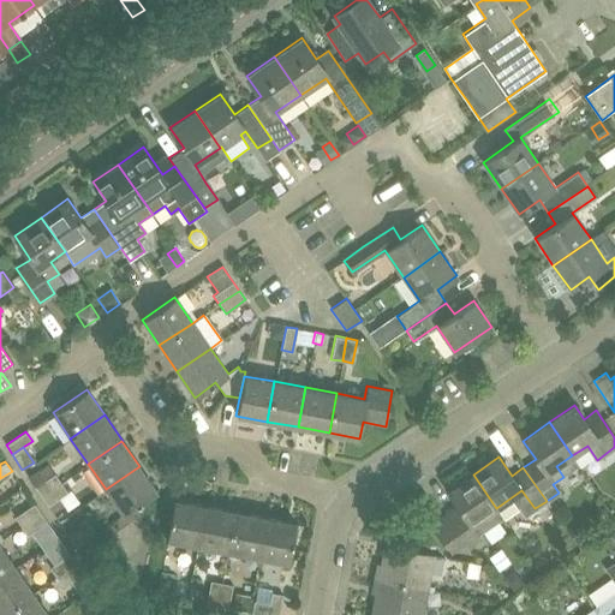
[(139,466),(106,489),(124,515),(157,493),(139,466)]
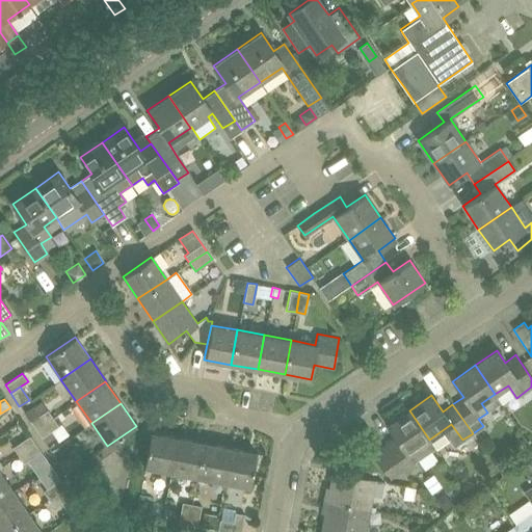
[(407,410),(404,406),(392,415),(395,420),(387,425),(395,437),(384,445),(374,452),(391,477),(402,470),(405,474),(416,467),(414,462),(435,448),(429,440),(409,410),(407,410)]
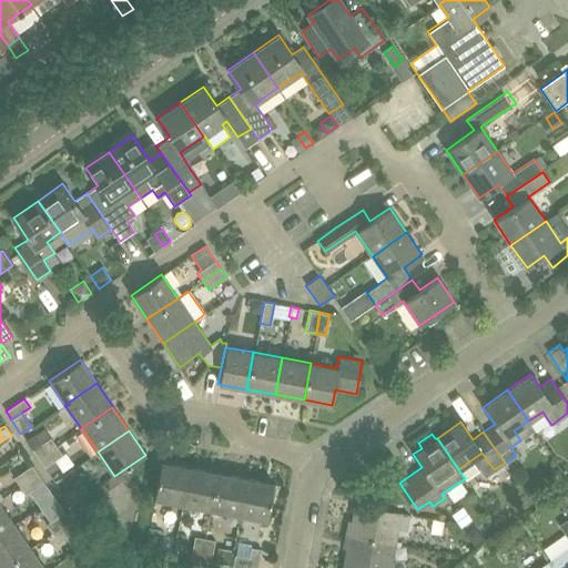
[(34,436),(26,443),(32,450),(41,444),(34,436)]
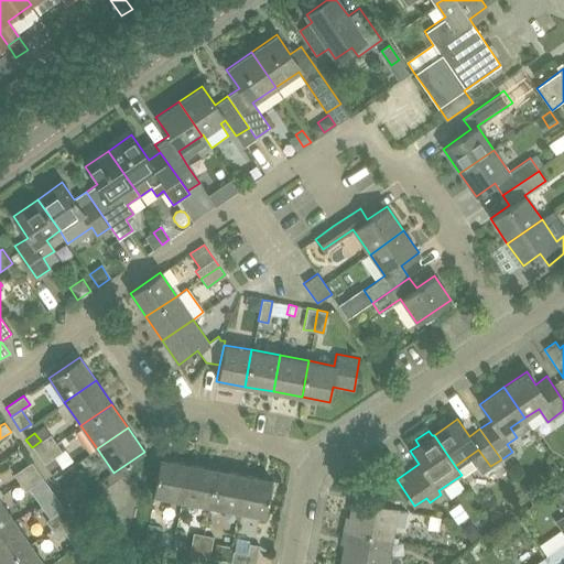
[(41,441),(32,447),(38,455),(55,443),(50,434),(41,441)]
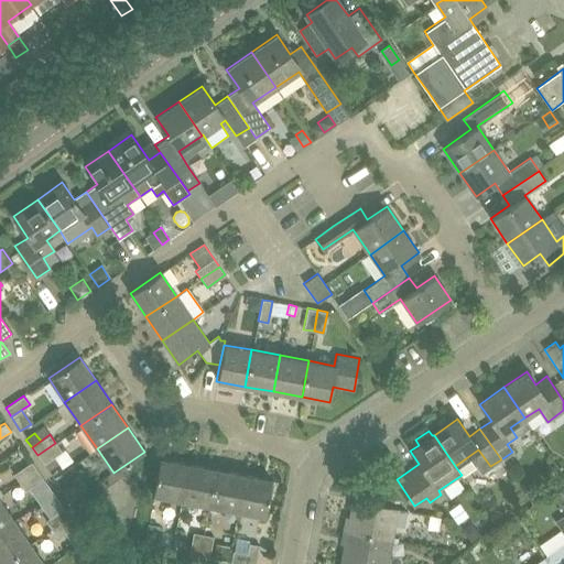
[(55,443),(38,455),(44,464),(62,452),(55,443)]
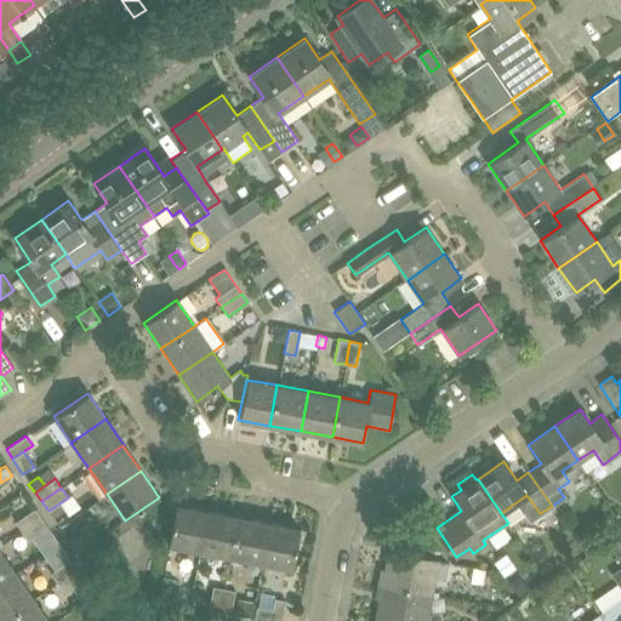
[(167,545),(199,551),(206,511),(175,505),(167,545)]
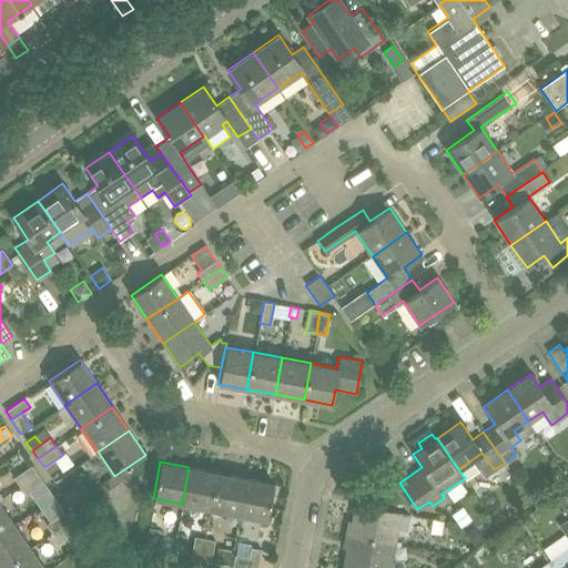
[(13,477),(19,486),(38,473),(31,465),(13,477)]
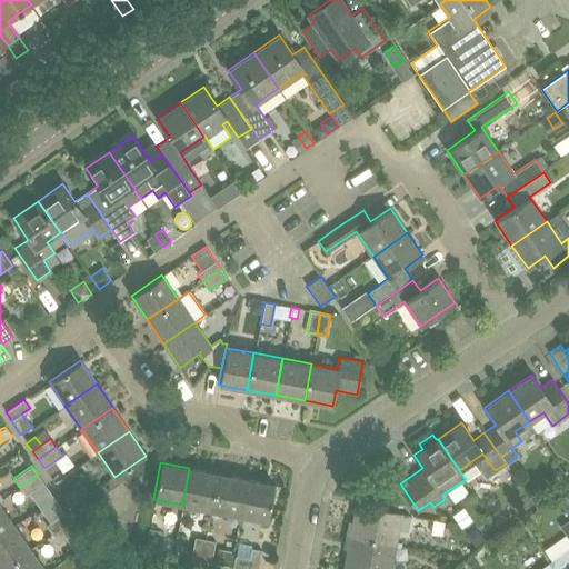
[(182,505),(210,510),(217,473),(189,468),(182,505)]
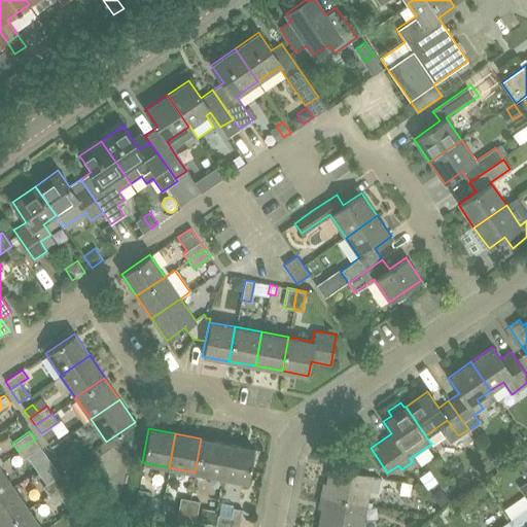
[(40,447),(35,438),(18,451),(24,458),(40,447)]
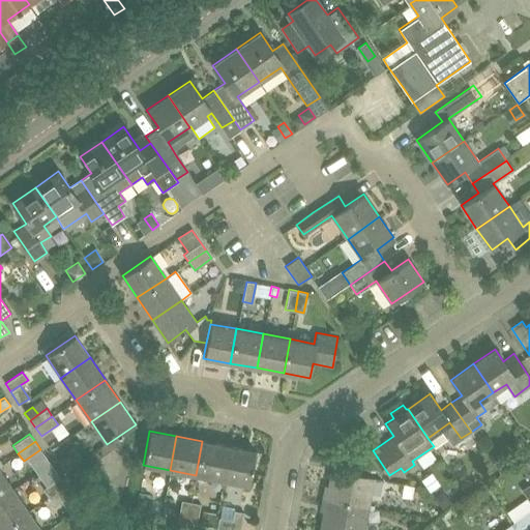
[(196,475),(223,480),(229,446),(202,441),(196,475)]
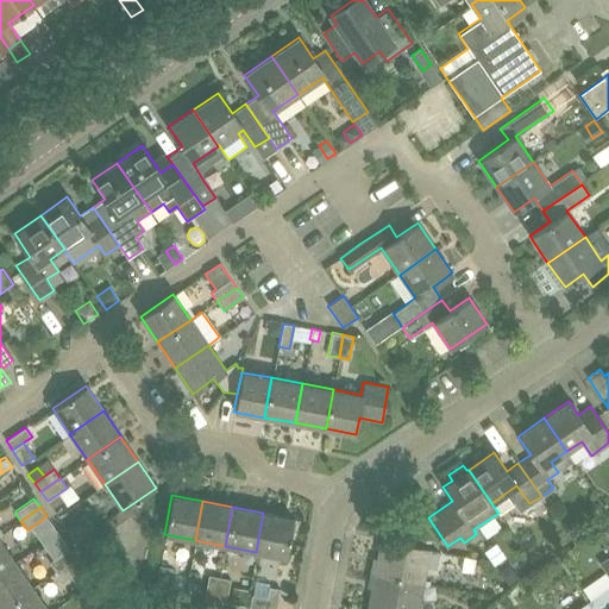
[(263,513),(256,552),(286,558),(293,518),(263,513)]
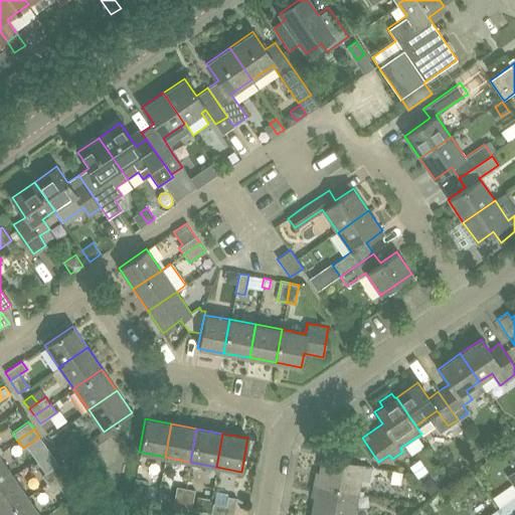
[(57,451),(63,458),(64,458),(79,447),(74,440),(57,451)]
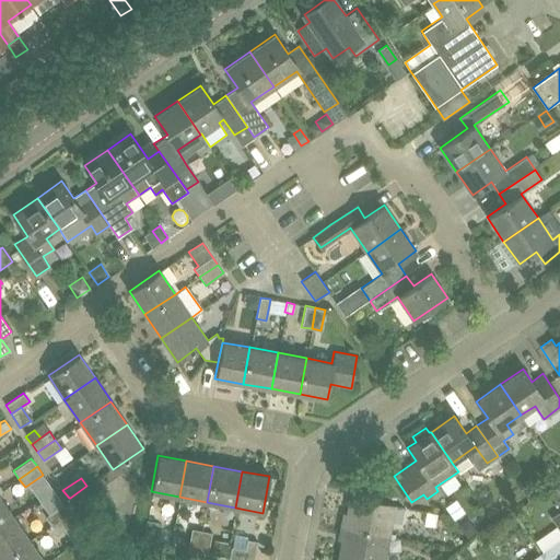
[(0,526),(13,517),(0,497),(0,526)]
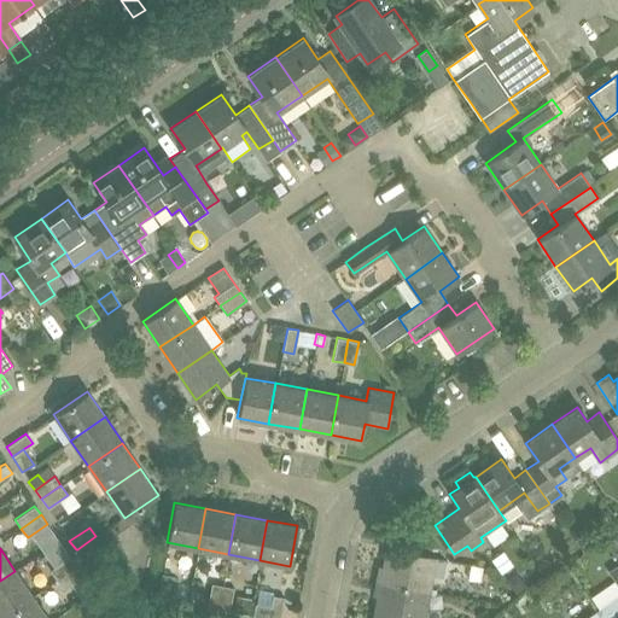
[(379,566),(375,581),(430,590),(436,557),(386,548),(383,566),(379,566)]
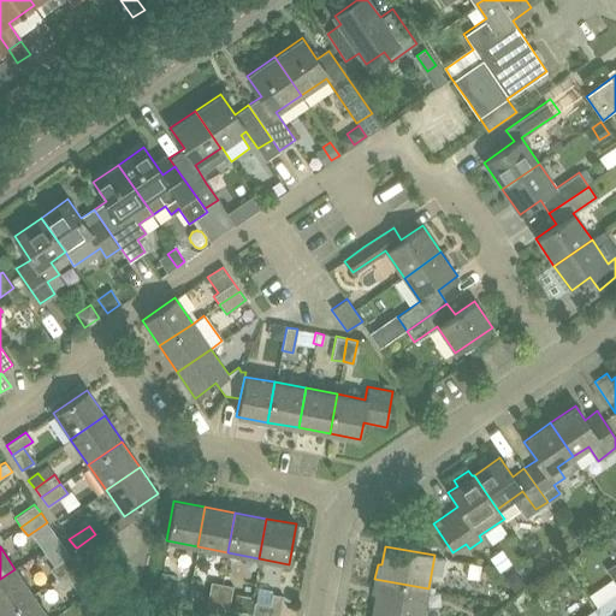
[(49,568),(57,578),(76,564),(70,555),(49,568)]
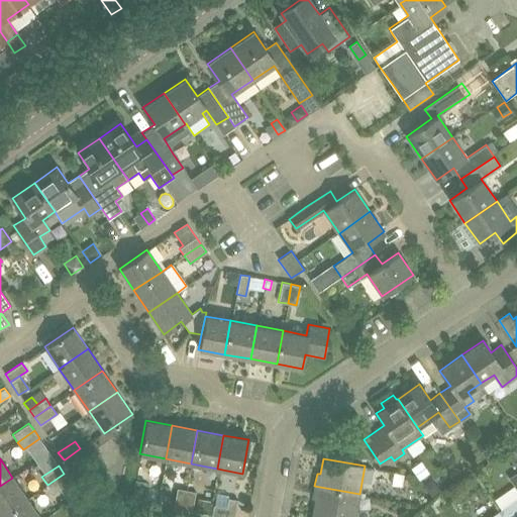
[(393,472),(391,483),(400,485),(401,473),(393,472)]
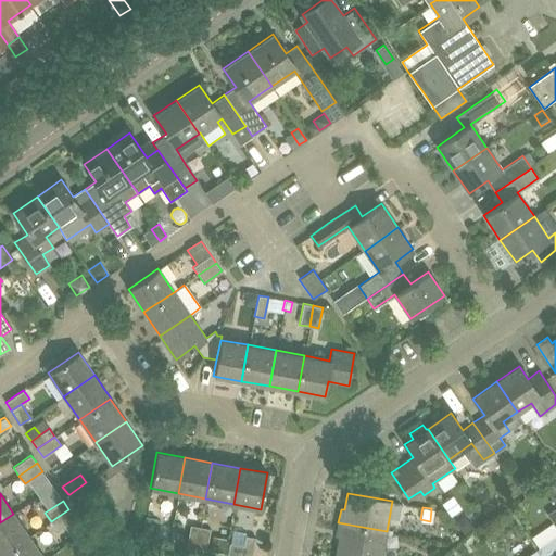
[(68,509),(51,521),(57,529),(74,517),(68,509)]
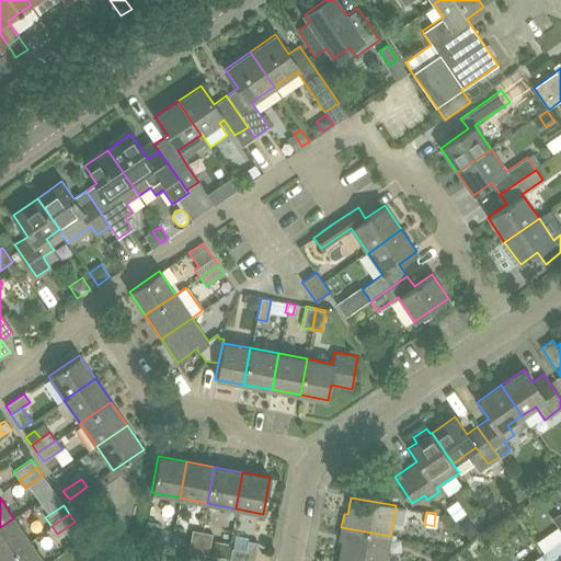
[(0,527),(0,560),(30,541),(13,518),(0,527)]
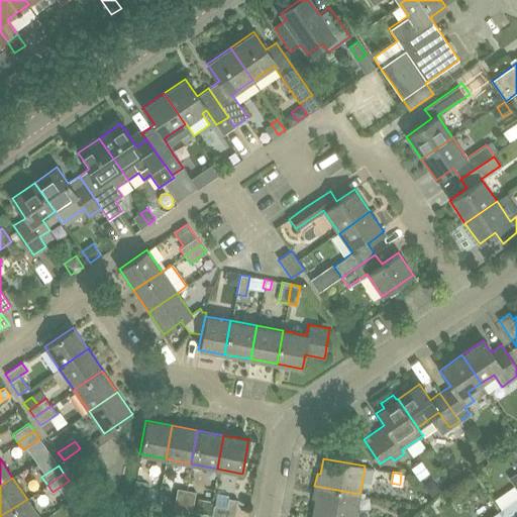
[(130,500),(140,502),(143,482),(134,481),(130,500)]
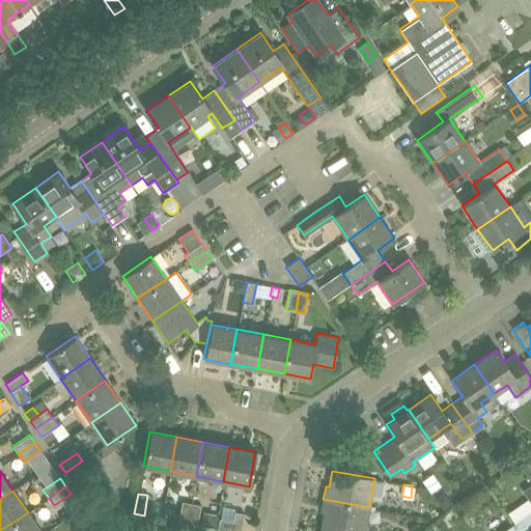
[(324,513),(322,528),(335,530),(364,530),(369,507),(323,499),(320,512),(324,513)]
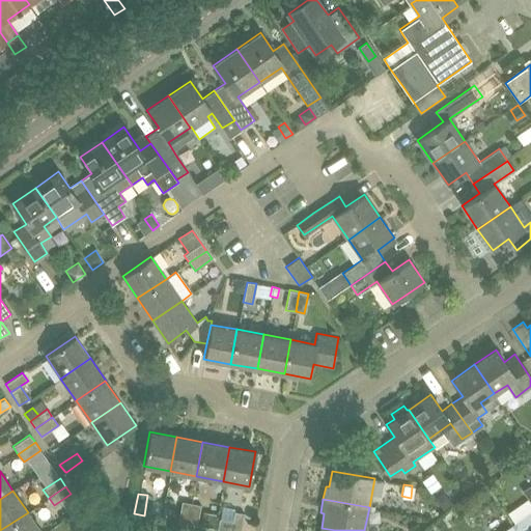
[(180,502),(177,521),(188,523),(191,503),(180,502)]
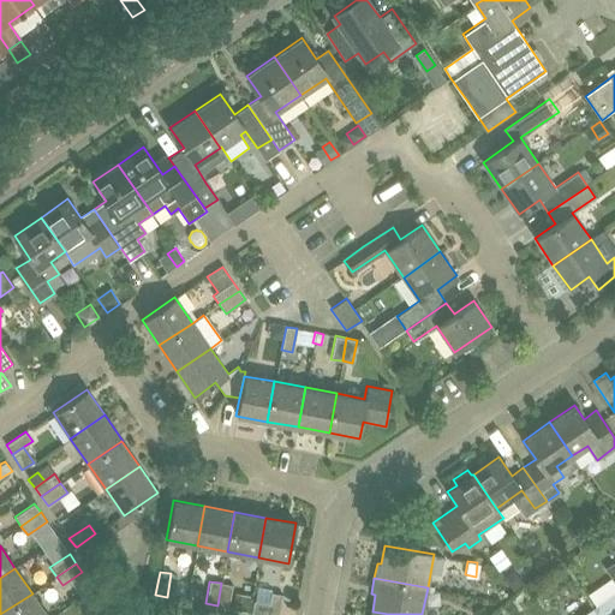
[(232,585),(221,583),(218,605),(227,608),(232,585)]
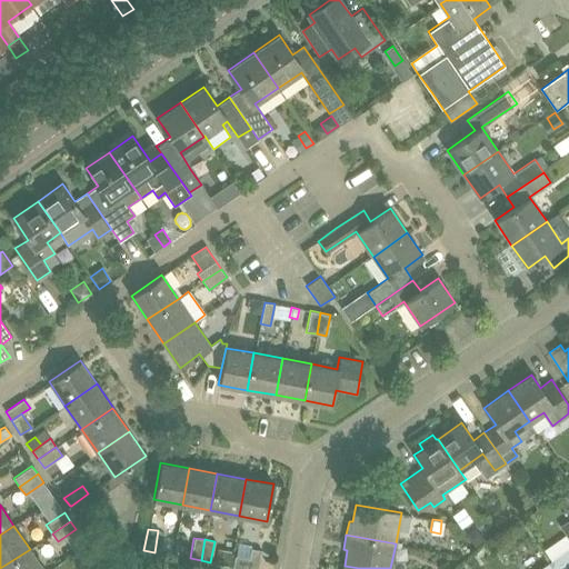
[(233,557),(231,567),(242,568),(257,568),(260,550),(250,548),(248,559),(233,557)]
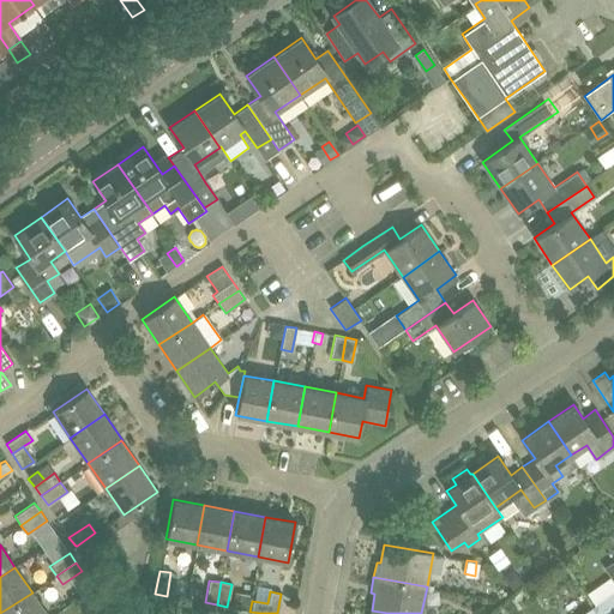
[(613,613),(613,591),(593,607),(596,613),(613,613)]
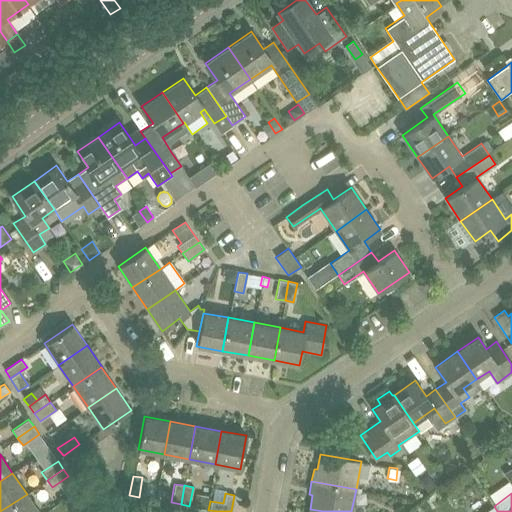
[(0,511),(39,511),(27,494),(0,511)]
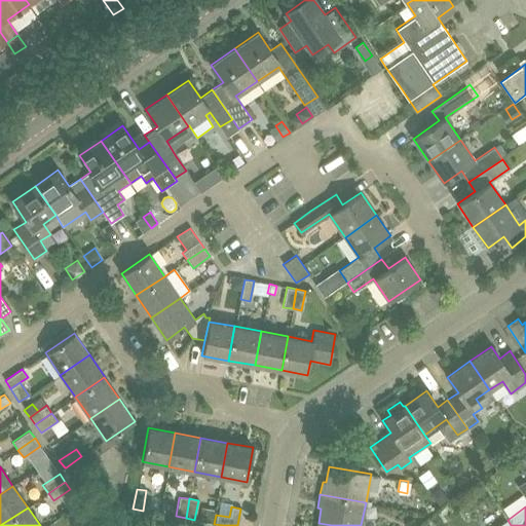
[(202,509),(199,522),(211,524),(214,511),(202,509)]
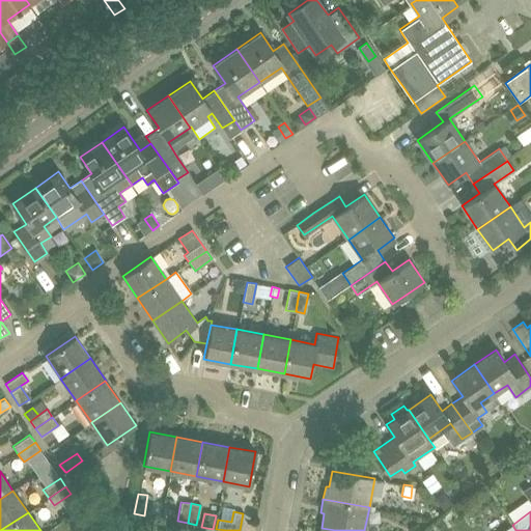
[(77,530),(94,530),(95,530),(90,522),(77,530)]
